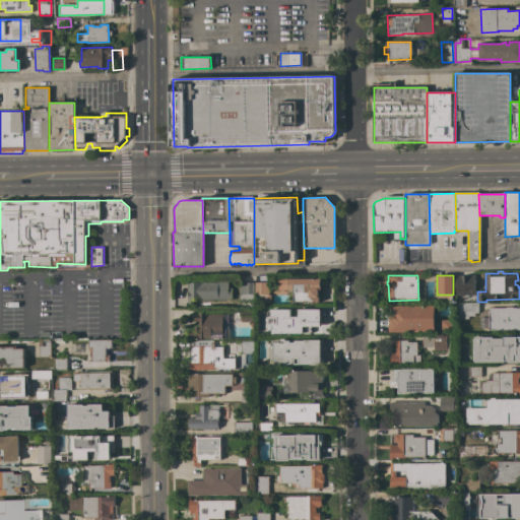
[(456,296),(456,275),(474,275),(475,295),(456,296)]
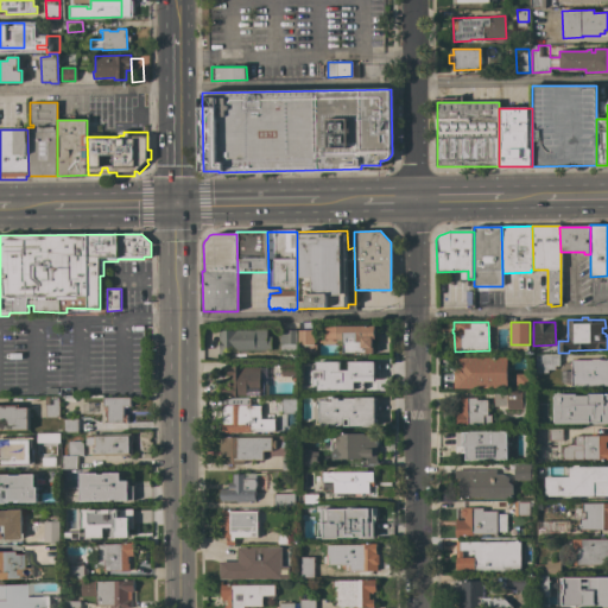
[(343,327),(374,327),(375,337),(377,348),(372,348),(372,354),(344,354),(343,327)]
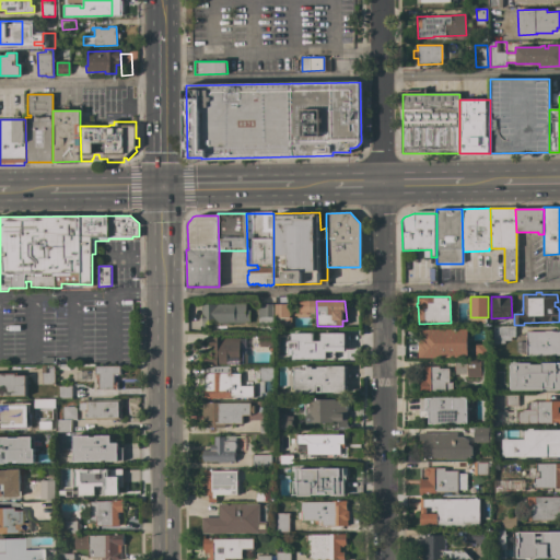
[(201,304),(245,304),(245,311),(249,311),(251,323),(210,323),(210,327),(201,327),(201,304)]
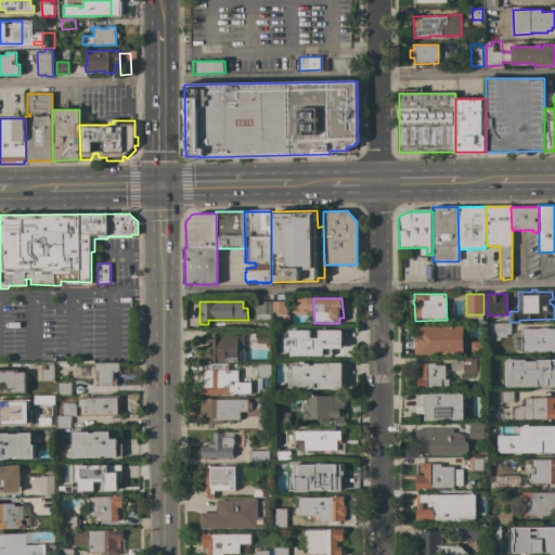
[(255,301),(269,301),(270,321),(256,322),(255,301)]
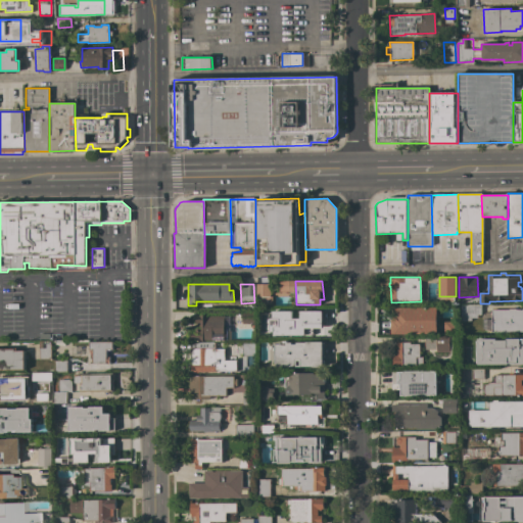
[(256,284),(270,284),(270,296),(272,296),(272,304),(258,304),(258,297),(256,297),(256,284)]
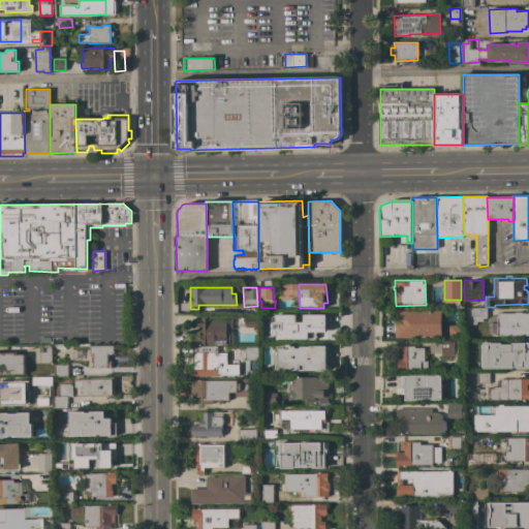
[(486,308),(487,318),(483,318),(483,321),(476,321),(476,324),(467,324),(466,308),(486,308)]
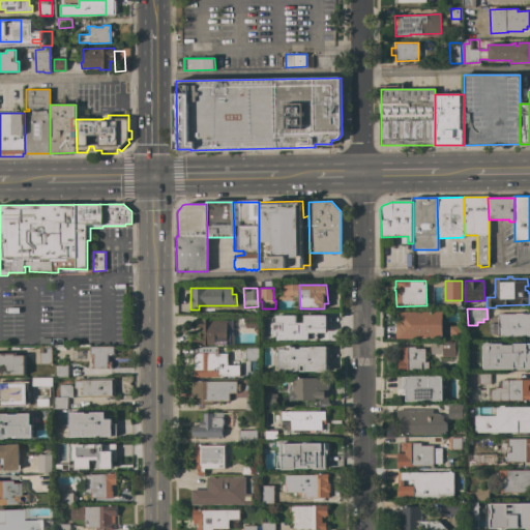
[(264,312),(274,312),(274,325),(264,325),(264,312)]
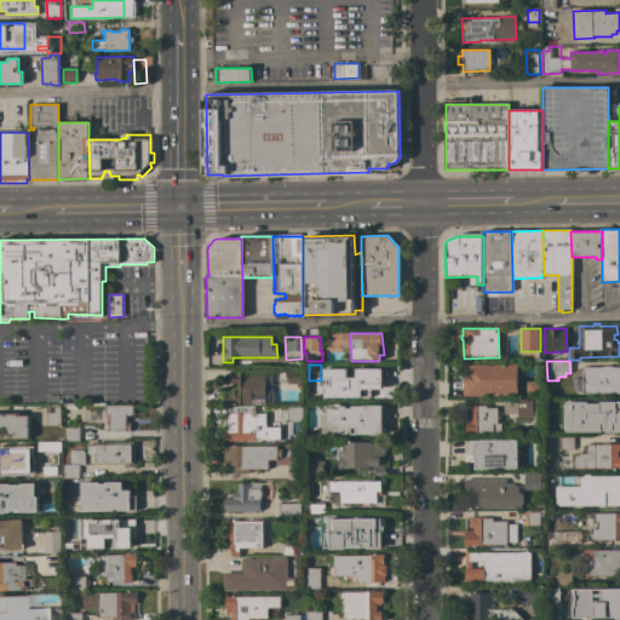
[(518,365),(518,395),(463,395),(463,379),(465,379),(465,369),(466,369),(466,365),(518,365)]
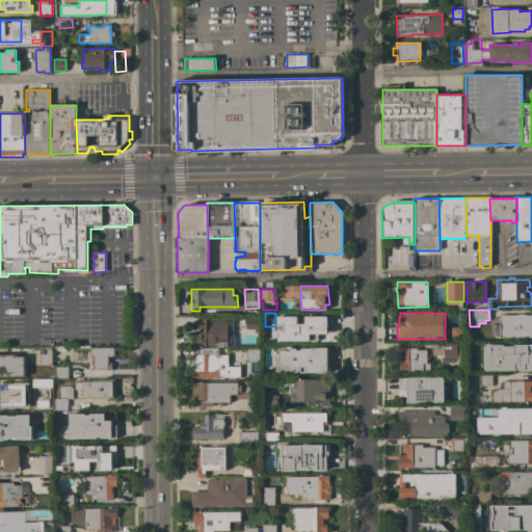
[(517,316),(517,315),(525,315),(528,315),(528,314),(530,314),(530,315),(531,315),(531,338),(500,338),(500,336),(490,336),(490,325),(500,325),(500,316),(517,316)]
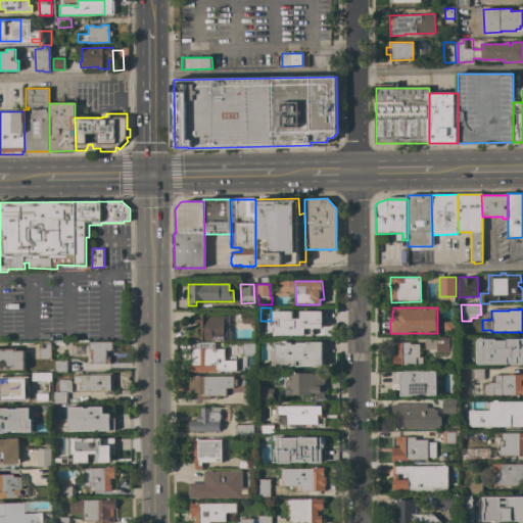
[(255,323),(241,323),(241,311),(255,311),(255,323)]
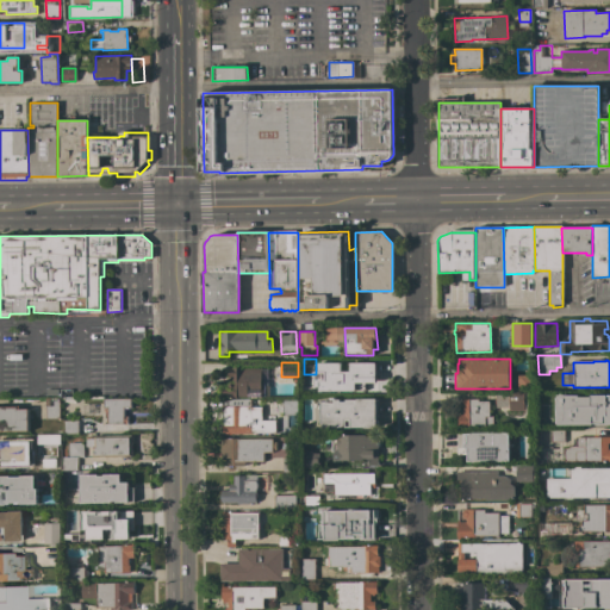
[(334,392),(334,383),(332,383),(331,365),(377,365),(377,392),(334,392)]
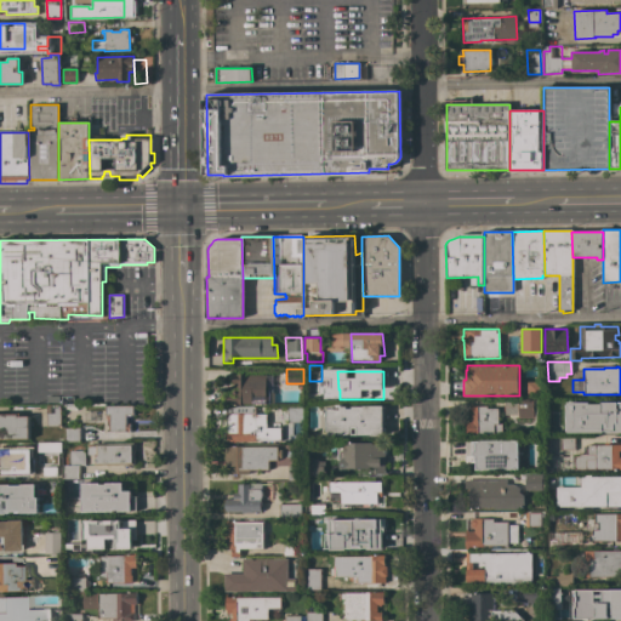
[(274,404),(224,404),(224,389),(231,389),(231,376),(273,375),(273,385),(269,385),(269,393),(274,393),(274,404)]
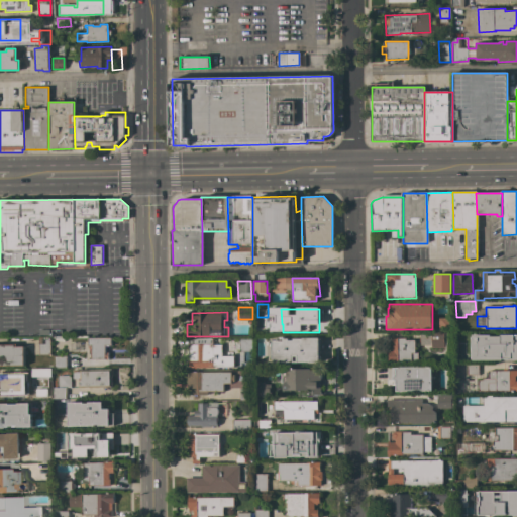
[(443,332),(443,334),(449,334),(449,347),(444,347),(431,348),(431,345),(420,345),(420,332),(443,332)]
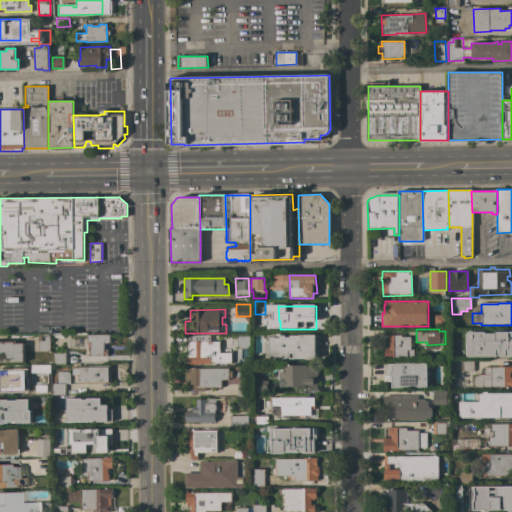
[(468,331),(485,331),(485,333),(496,333),(496,331),(511,331),(511,355),(497,355),(497,356),(468,357),(468,331)]
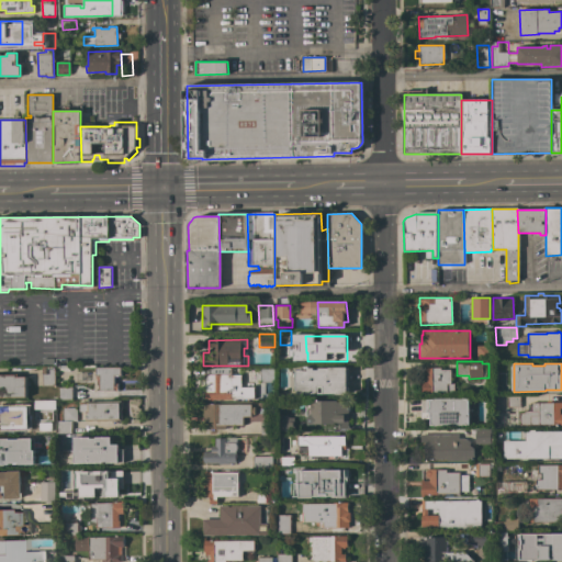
[(55,385),(43,386),(42,380),(40,380),(40,377),(42,377),(42,367),(54,366),(55,385)]
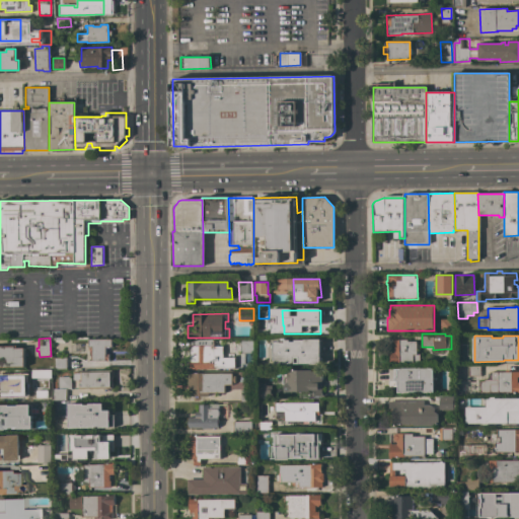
[(272,342),(278,342),(278,340),(282,340),(282,339),(286,339),(286,340),(290,340),(290,342),(294,342),(294,340),(303,340),(303,339),(320,339),(320,364),(310,364),(310,363),(275,363),(275,361),(274,361),(274,360),(272,360),(272,351),(272,342)]
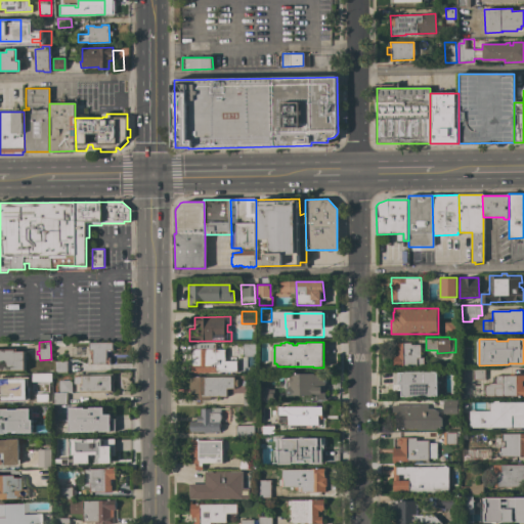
[(113,343),(113,350),(106,350),(106,358),(110,358),(110,364),(92,364),(92,350),(89,350),(89,343),(113,343)]
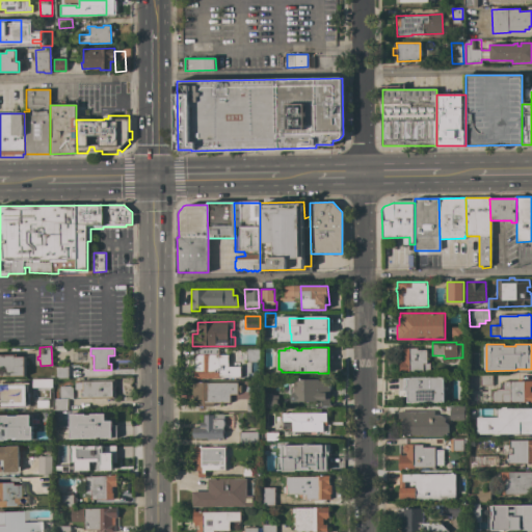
[(246,348),(259,348),(260,362),(246,362),(246,348)]
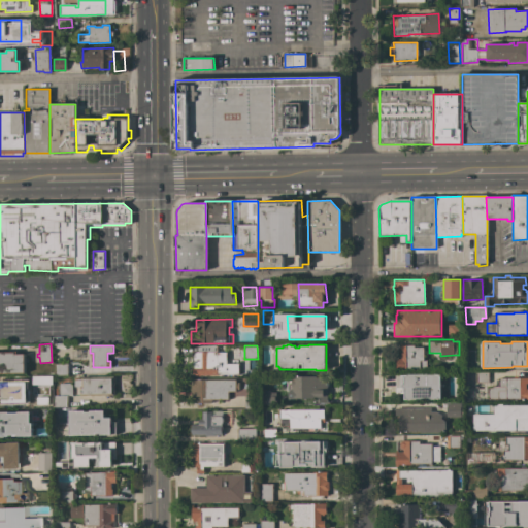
[(415,345),(415,348),(423,348),(424,361),(427,361),(427,369),(396,369),(396,359),(401,359),(401,352),(396,352),(396,345),(415,345)]
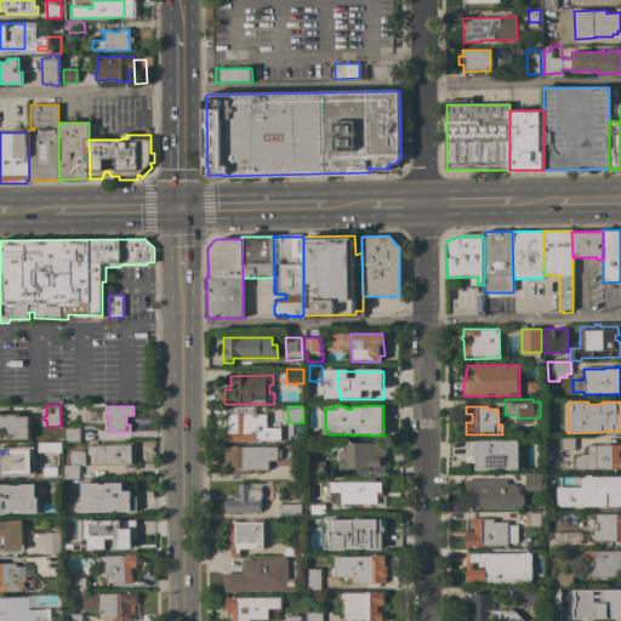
[(85,411),(98,411),(98,423),(84,423),(85,411)]
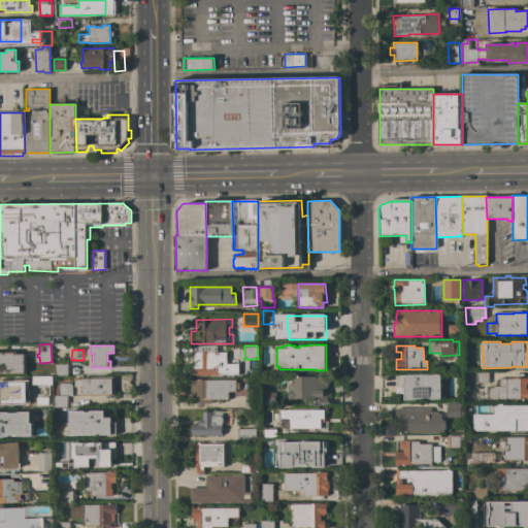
[(17,354),(25,354),(25,372),(0,372),(0,352),(17,352),(17,354)]
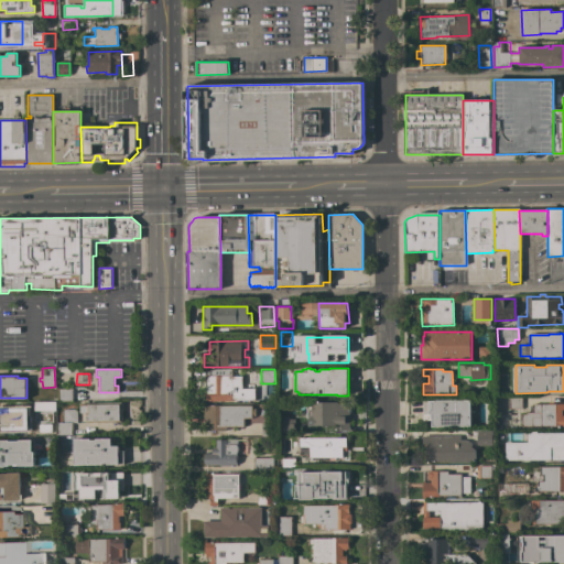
[(241,377),(241,388),(255,388),(255,401),(247,400),(205,401),(205,391),(213,391),(213,383),(205,383),(205,376),(231,376),(241,377)]
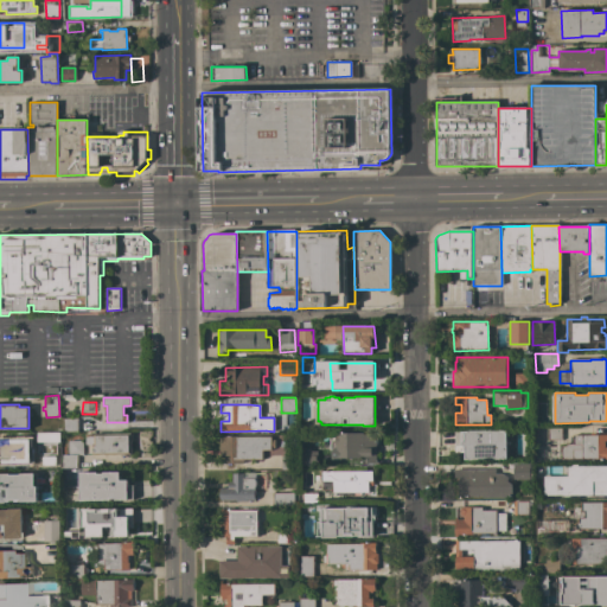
[(64,432),(64,419),(77,419),(77,432),(64,432)]
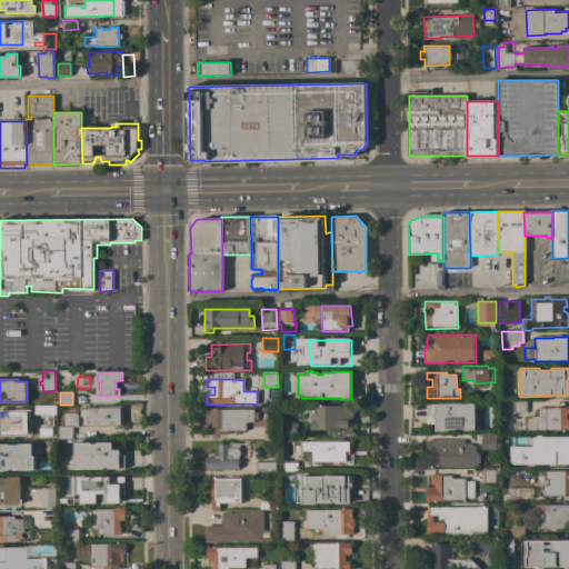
[(513,401),(526,401),(526,412),(513,412),(513,401)]
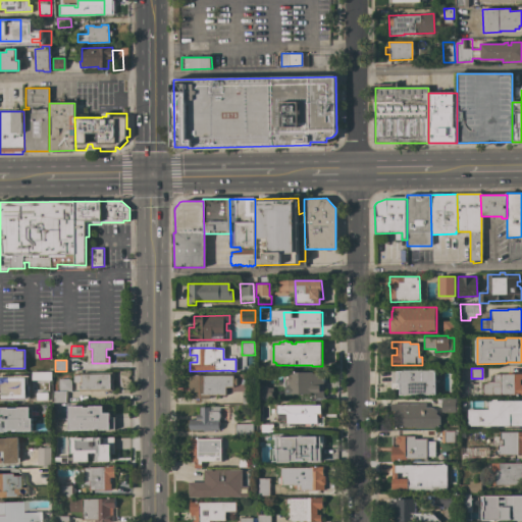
[(435,395),(431,395),(431,396),(404,396),(404,395),(400,395),(400,388),(392,388),(392,371),(404,371),(404,370),(431,369),(431,370),(435,370),(435,395)]
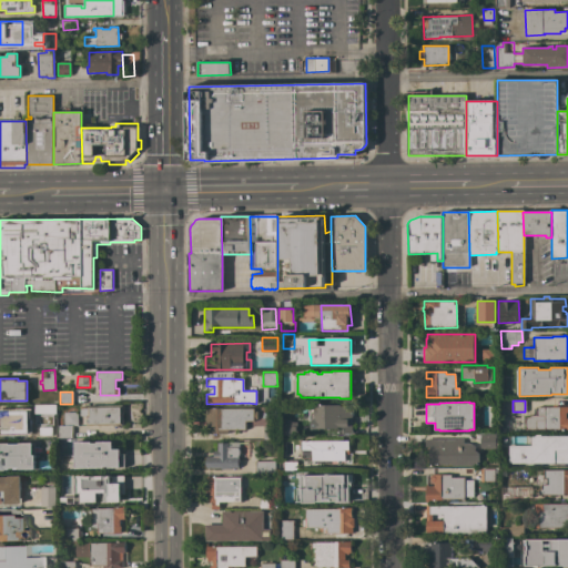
[(41,405),(53,405),(53,418),(41,419),(41,405)]
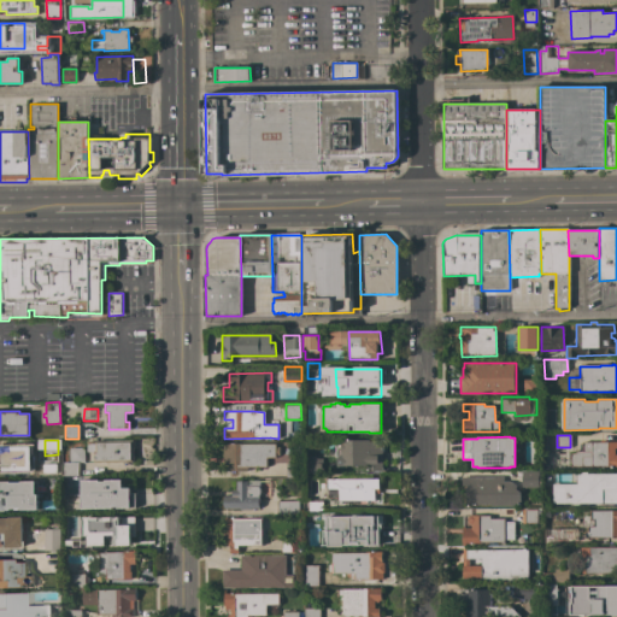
[(135,440),(135,447),(134,447),(134,462),(94,463),(94,452),(87,452),(87,441),(135,440)]
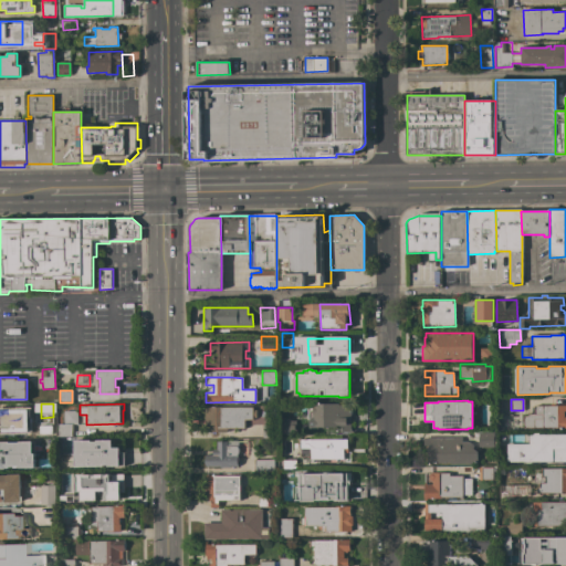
[(350,432),(336,432),(336,435),(314,435),(314,404),(339,404),(339,405),(350,405),(350,432)]
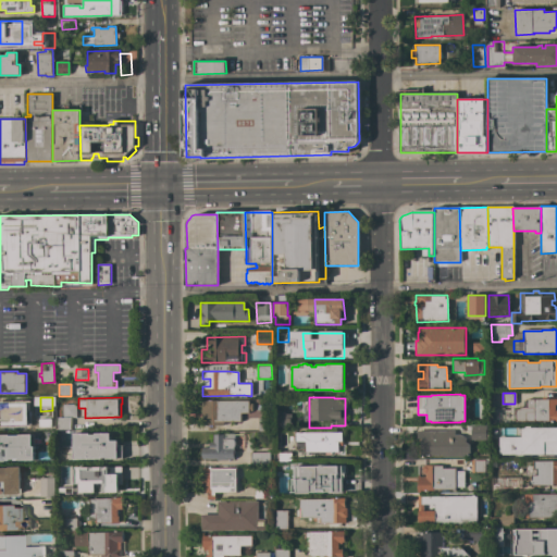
[(556,421),(516,421),(515,409),(519,409),(519,408),(525,408),(525,399),(542,399),(542,397),(546,397),(546,399),(556,399),(556,405),(555,405),(555,410),(556,410),(556,421)]
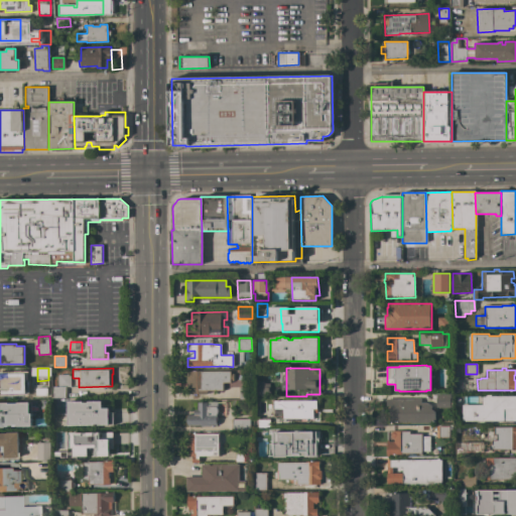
[(231,371),(230,374),(234,374),(234,381),(231,381),(231,383),(223,383),(223,390),(208,390),(208,394),(188,394),(188,389),(186,389),(186,371),(231,371)]
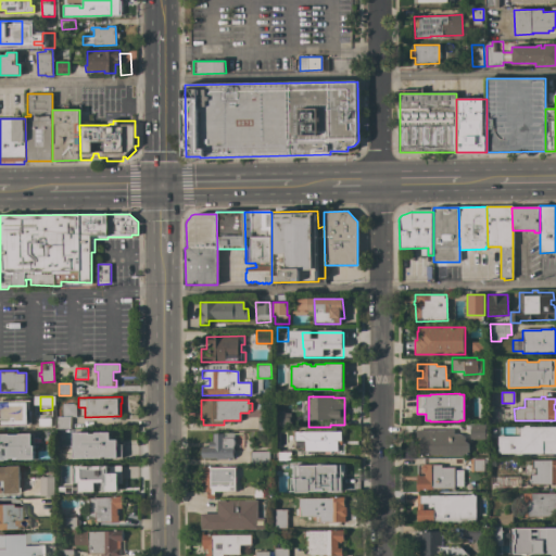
[(0,403),(20,403),(20,428),(0,428),(0,403)]
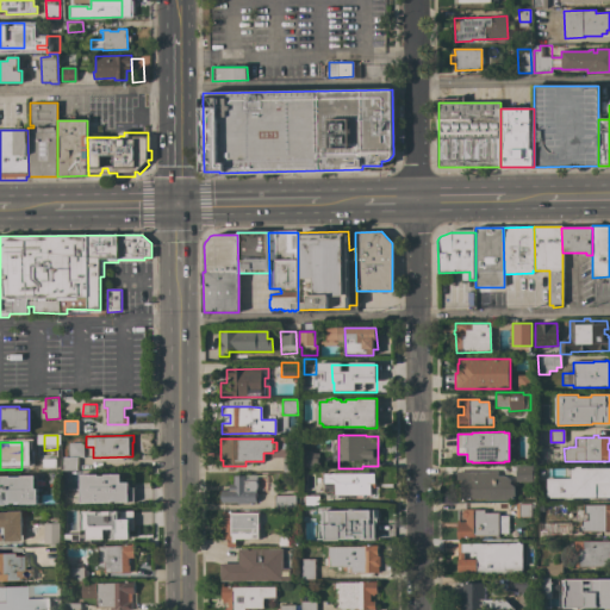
[(79,471),(63,470),(63,456),(69,458),(69,442),(81,442),(83,446),(83,458),(79,458),(79,471)]
